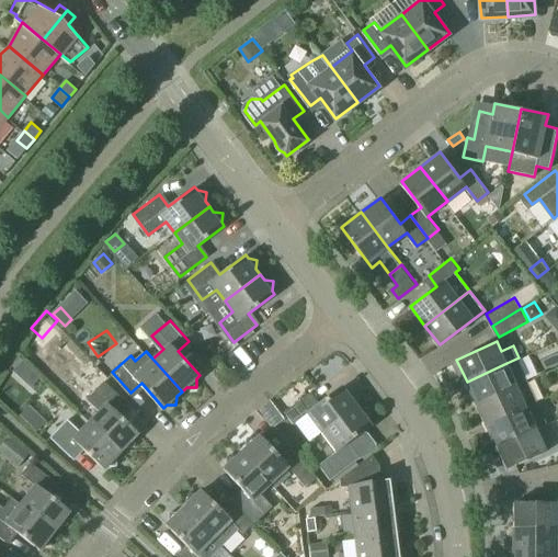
[(519,357),(507,363),(467,382),(477,404),(528,379),(519,357)]
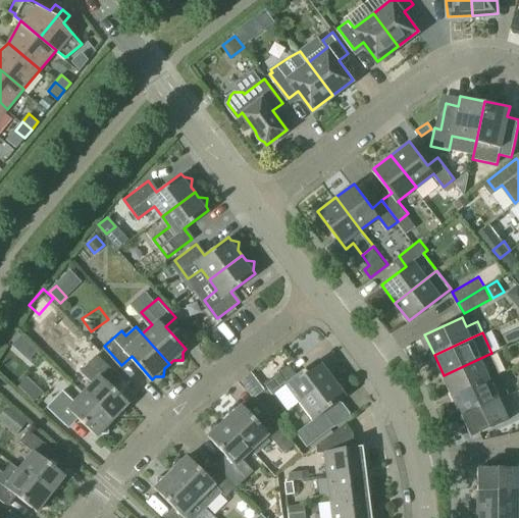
[(85,391),(114,418),(118,414),(126,414),(126,405),(130,402),(107,380),(117,371),(98,353),(82,369),(94,380),(85,391)]
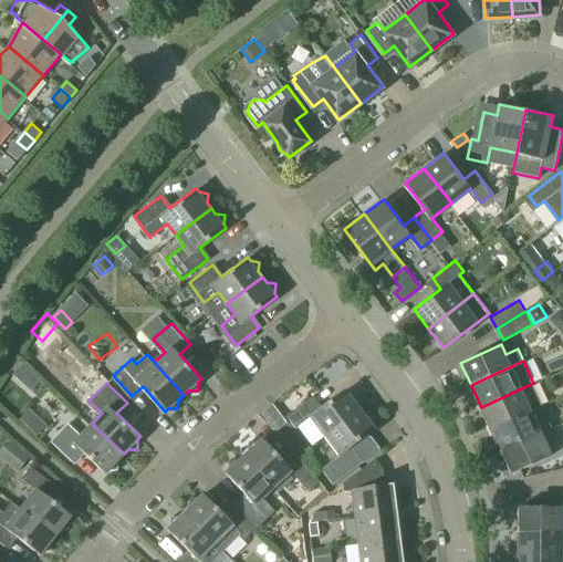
[(533,383),(481,407),(491,428),(544,404),(533,383)]
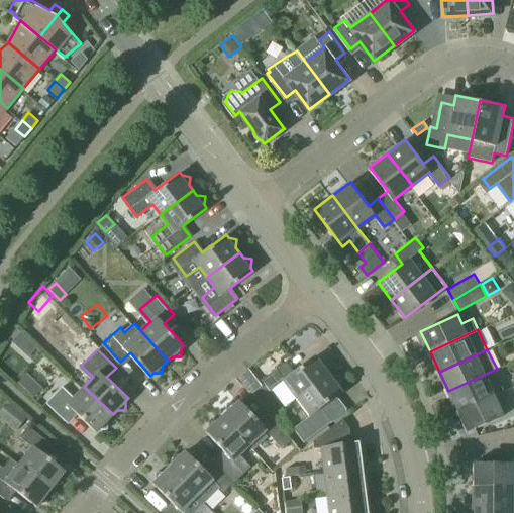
[(284,379),(297,397),(329,373),(326,368),(327,358),(318,357),(316,354),(292,373),(284,362),(263,378),(271,389),(284,379)]
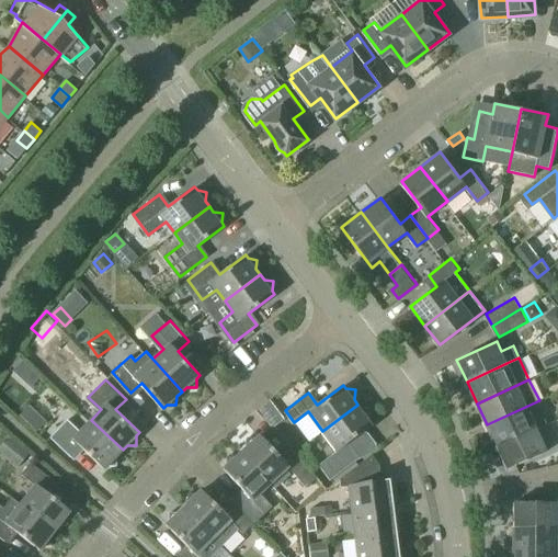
[(487,424),(497,446),(536,428),(549,422),(539,400),(487,424)]
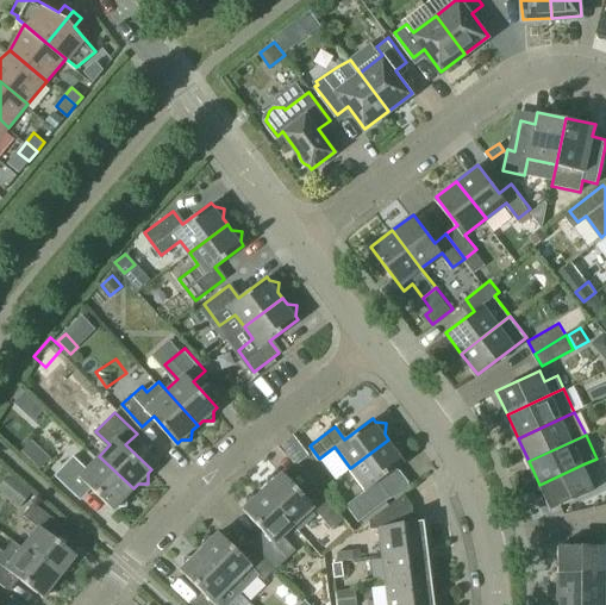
[(388,440),(350,468),(366,488),(347,503),(360,519),(388,498),(404,491),(410,487),(410,484),(397,466),(405,460),(401,456),(403,447),(393,444),(388,440)]
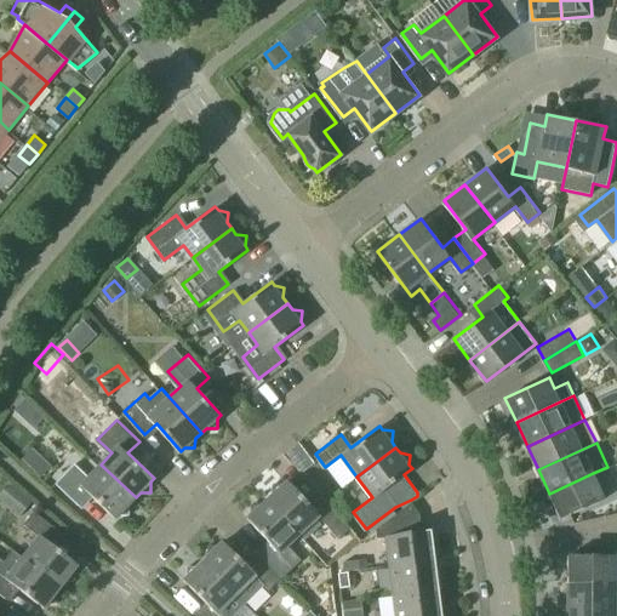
[(296,463),(302,471),(314,461),(308,454),(296,463)]
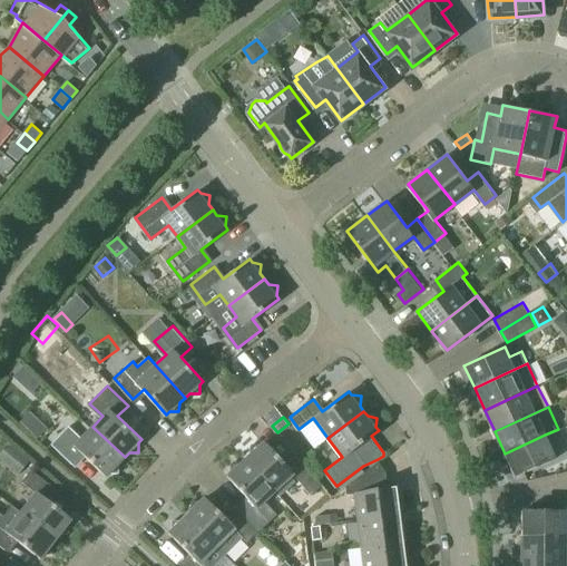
[(125,457),(93,427),(82,437),(69,425),(52,442),(72,462),(84,452),(107,475),(110,472),(119,471),(119,462),(125,457)]
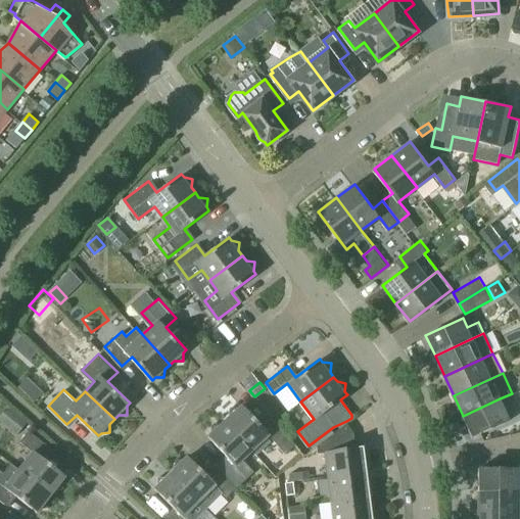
[(500,398),(463,416),(472,436),(510,419),(500,398)]
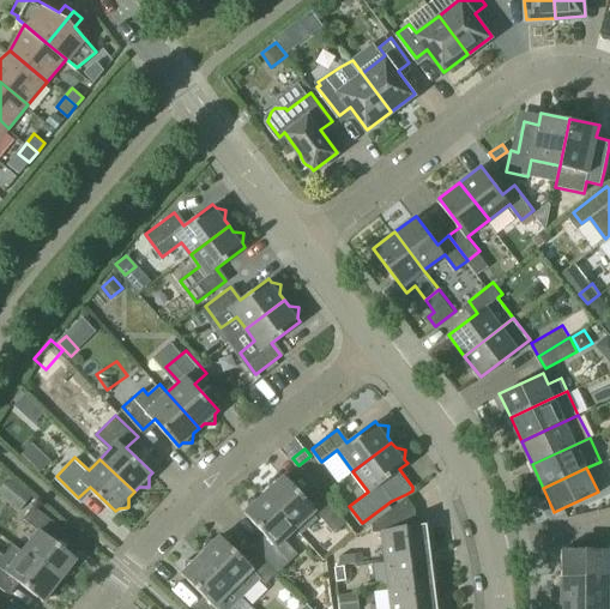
[(265,492),(297,528),(316,510),(336,531),(348,520),(320,489),(309,500),(284,474),(282,477),(271,477),(271,487),(265,492)]
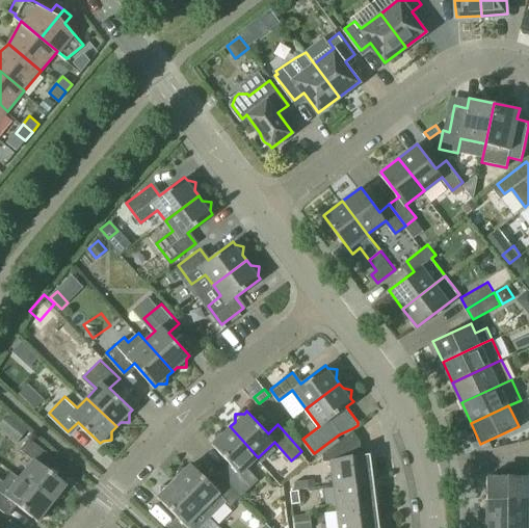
[(223,475),(242,495),(260,478),(248,466),(258,457),(230,426),(226,431),(216,430),(216,440),(213,442),(234,465),(223,475)]
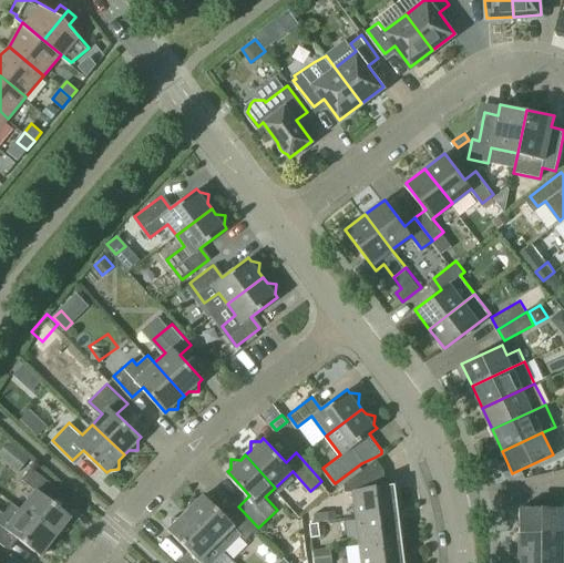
[(357,514),(399,510),(396,483),(387,484),(385,469),(377,458),(345,482),(346,490),(354,490),(357,514)]
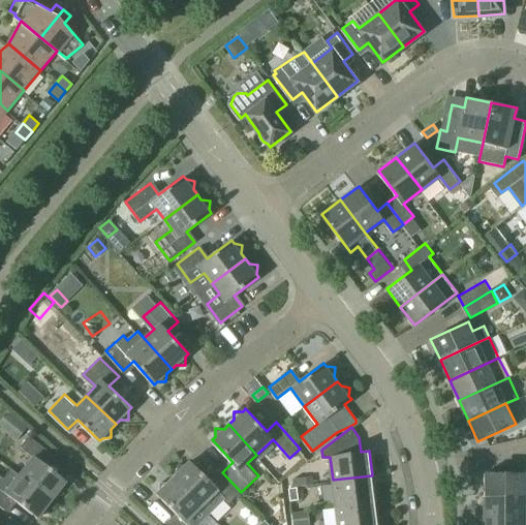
[(21,473),(53,498),(57,494),(65,493),(64,484),(67,481),(42,462),(51,451),(30,434),(22,445),(34,456),(21,473)]
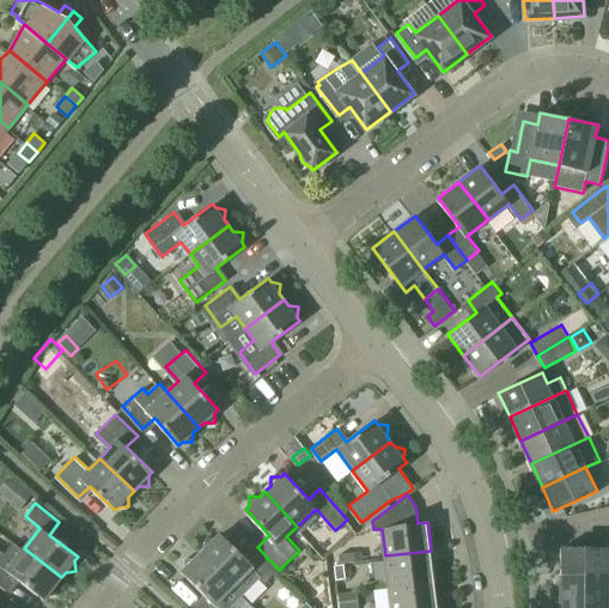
[(267,581),(279,570),(257,547),(245,559),(220,533),(217,536),(207,536),(206,547),(201,552),(235,585),(244,595),(262,576),(267,581)]
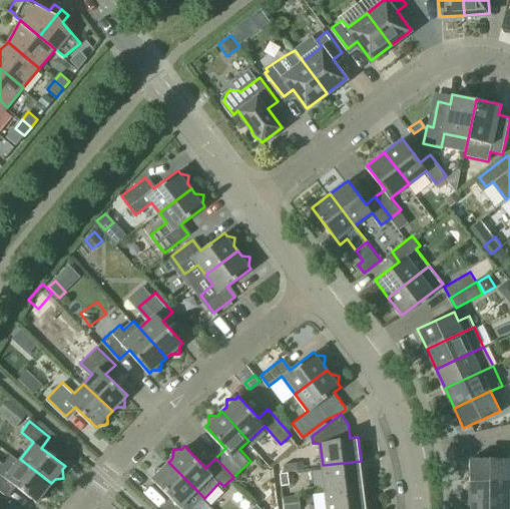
[(51,483),(20,459),(12,453),(5,462),(0,458),(0,488),(6,493),(14,483),(38,501),(40,498),(48,497),(47,488),(51,483)]
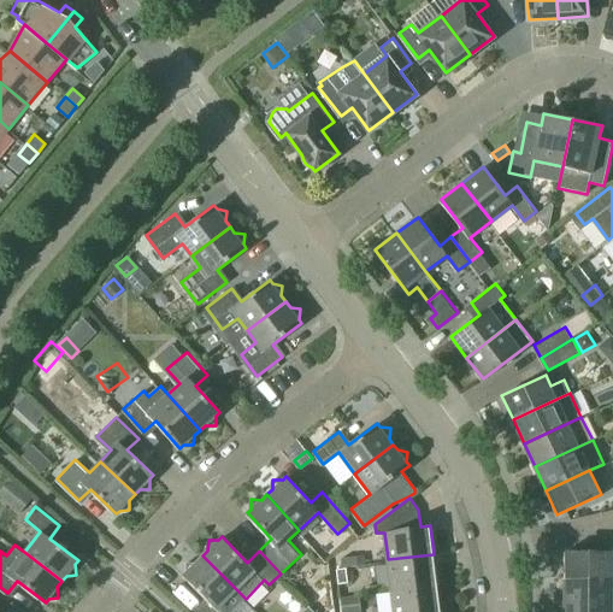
[(565,577),(612,577),(612,551),(565,551),(565,577)]
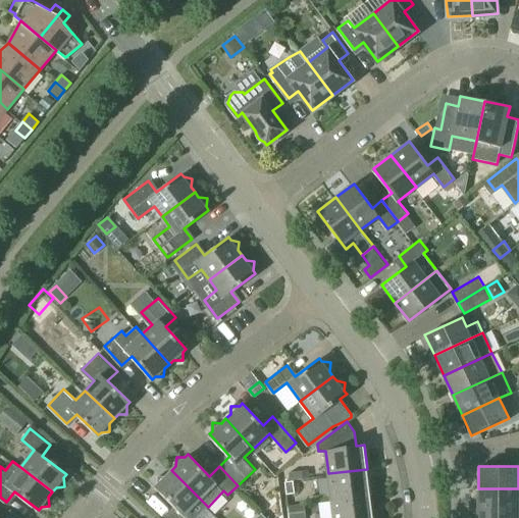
[(304,477),(303,469),(290,471),(291,479),(304,477)]
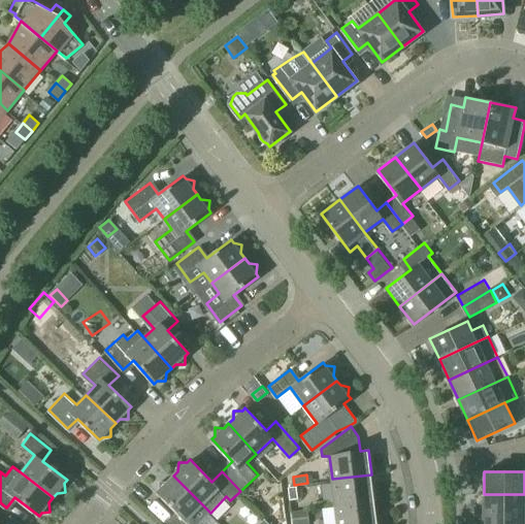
[(335,504),(374,499),(371,475),(332,479),(335,504)]
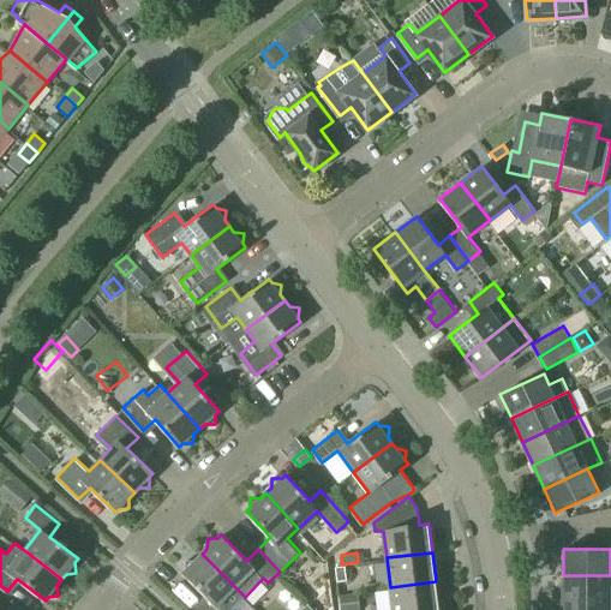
[(245,597),(235,587),(202,554),(197,558),(186,558),(186,569),(183,573),(208,598),(197,609),(235,609),(234,608),(245,597)]
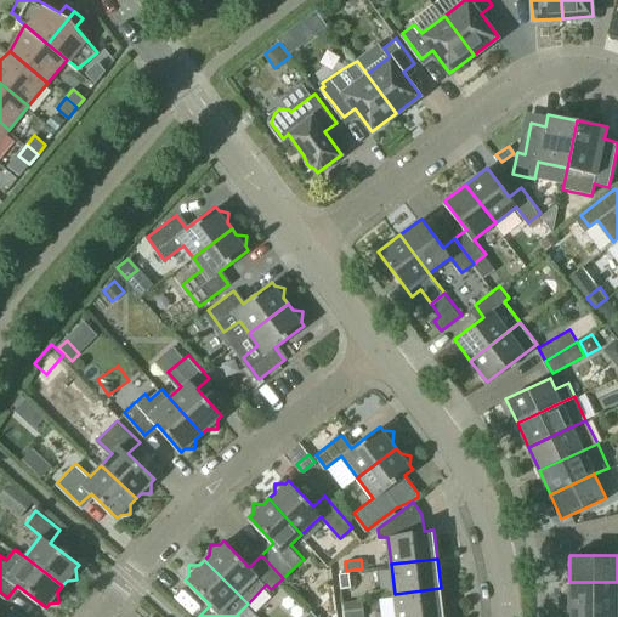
[(570,582),(570,609),(617,609),(617,582),(570,582)]
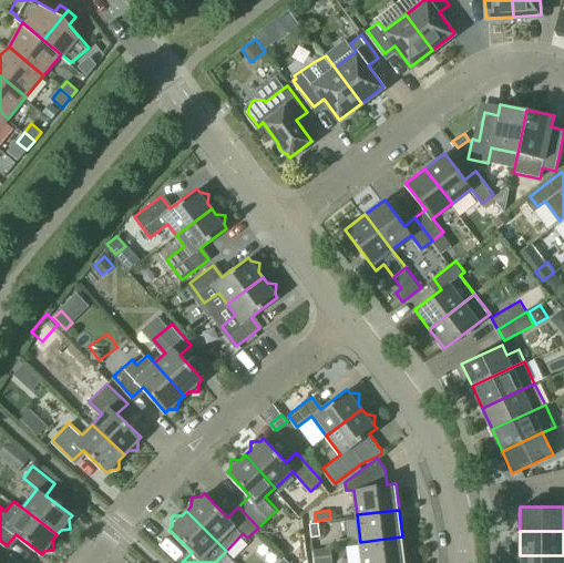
[(362,562),(403,562),(406,562),(402,536),(360,542),(362,562)]
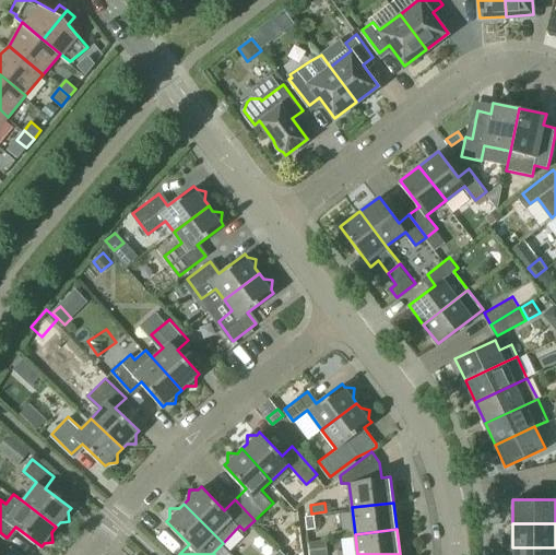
[(328,554),(326,542),(309,544),(310,554),(328,554)]
